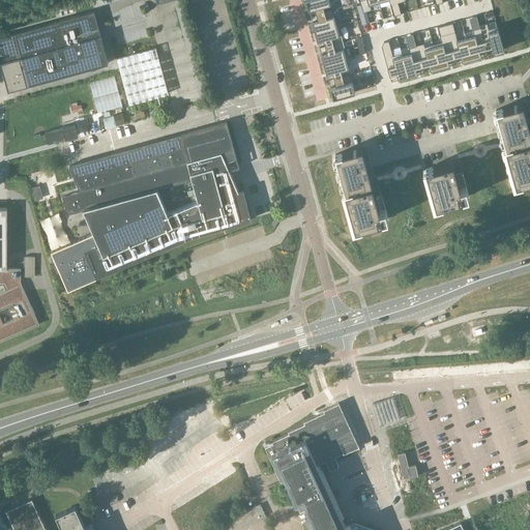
[(328,0),(305,0),(308,8),(314,7),(316,13),(324,11),(324,10),(322,4),(330,2),(328,0)]
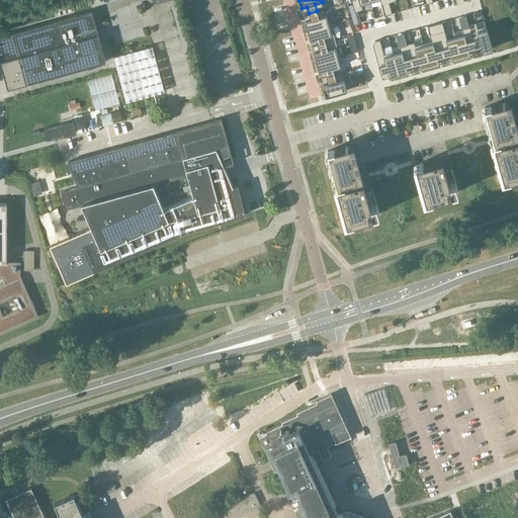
[(351,0),(354,11),(362,9),(360,3),(370,1),(369,0),(351,0)]
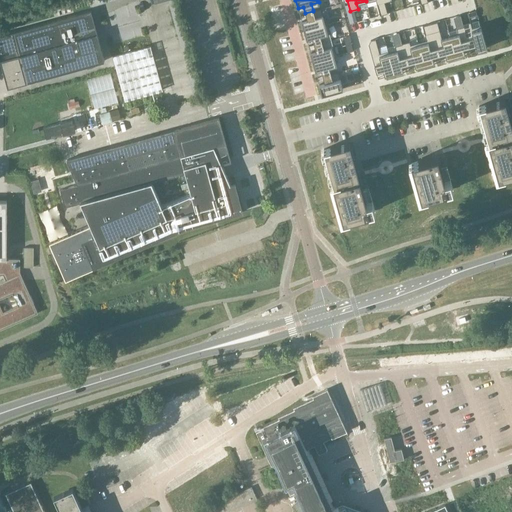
[(365,0),(366,1),(368,0),(375,0),(380,15),(387,13),(384,2),(383,0),(365,0)]
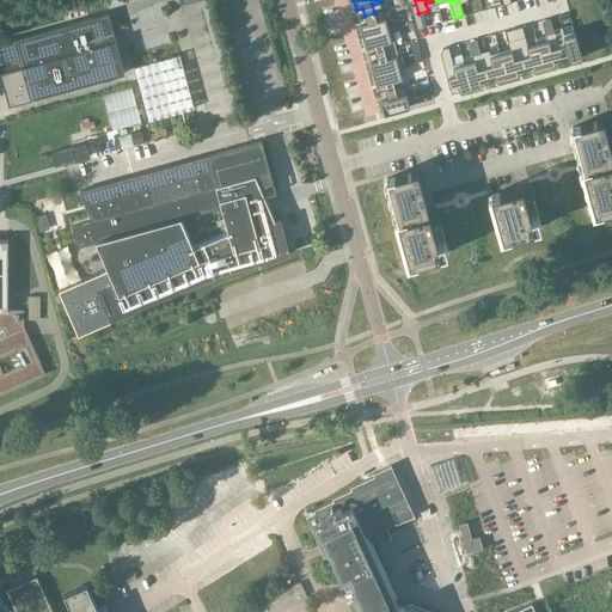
[(367,23),(360,25),(363,36),(389,30),(387,29),(383,10),(374,12),(374,13),(365,16),(367,23)]
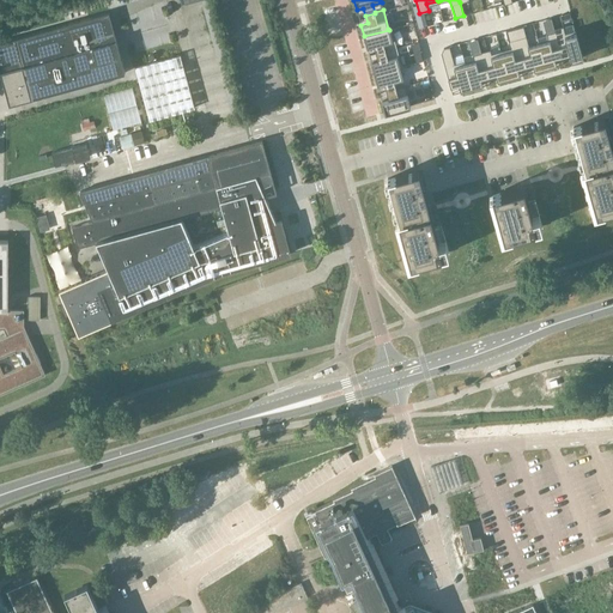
[(14,38),(0,42),(0,71),(0,73),(4,72),(12,104),(31,99),(90,83),(125,73),(109,13),(70,24),(14,38)]
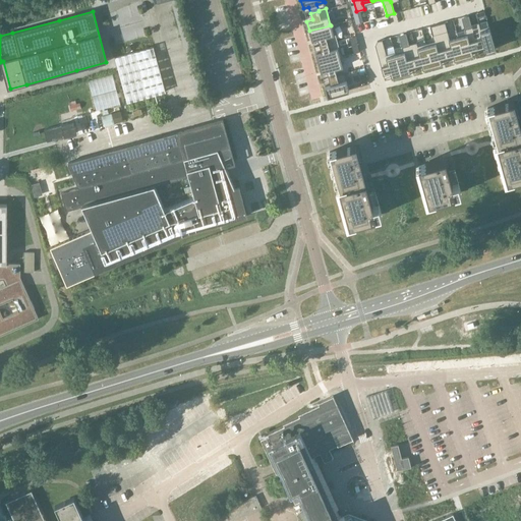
[(445,22),(437,24),(446,57),(453,55),(454,60),(463,58),(457,37),(449,39),(445,22)]
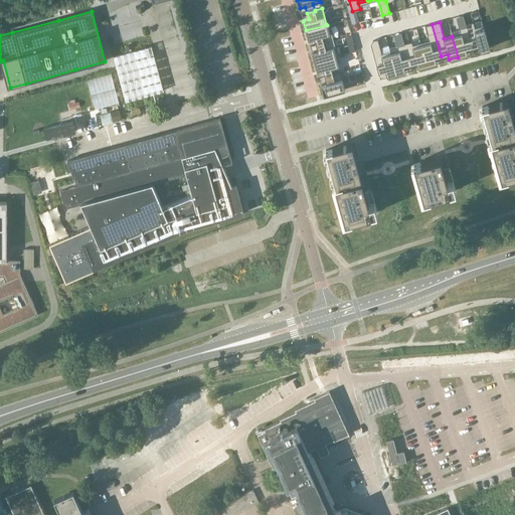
[(473,22),(465,24),(466,26),(472,47),(478,45),(480,51),(489,48),(483,25),(475,28),(473,22)]
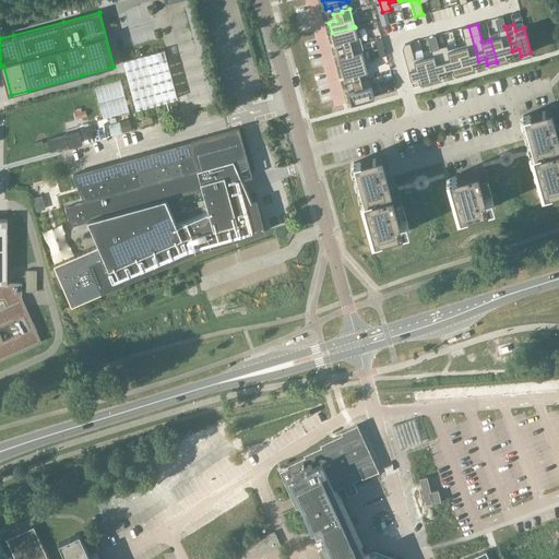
[(355,27),(332,33),(335,44),(341,42),(343,49),(361,44),(357,25),(354,26),(355,27)]
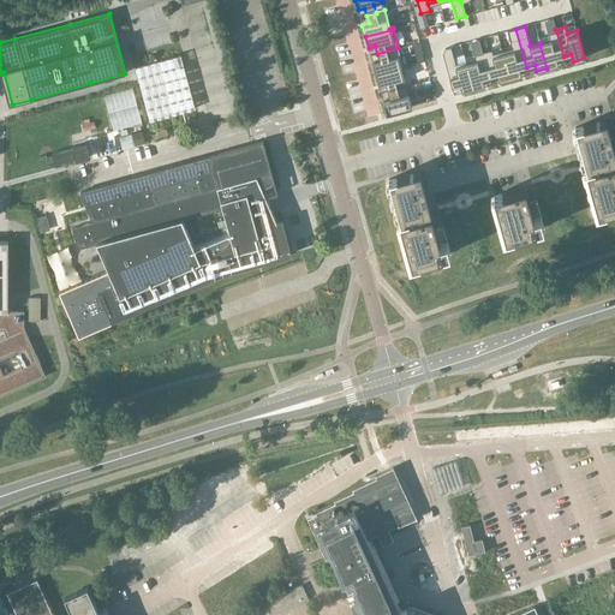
[(512,48),(502,51),(509,78),(520,76),(519,69),(526,67),(515,29),(507,31),(512,48)]
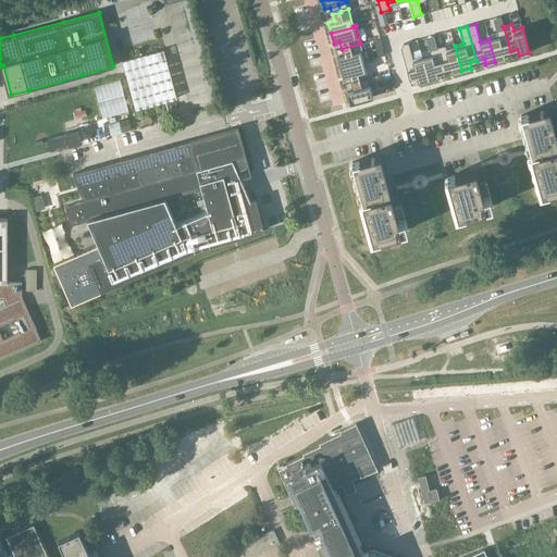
[(498,37),(489,39),(495,62),(505,59),(504,53),(510,51),(504,28),(496,31),(498,37)]
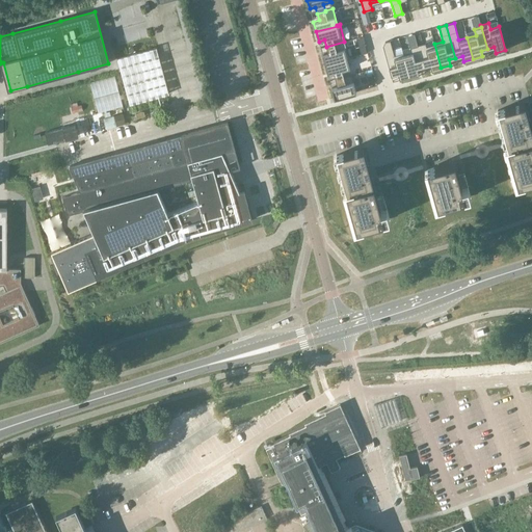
[(384,42),(382,46),(391,76),(398,74),(399,79),(408,77),(403,55),(403,53),(394,55),(390,41),(384,42)]
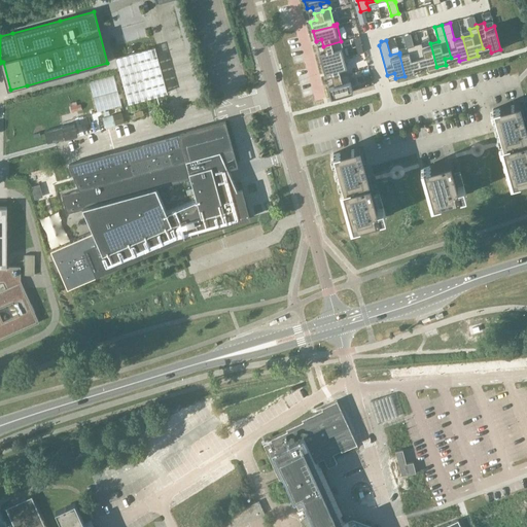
[(325,53),(319,54),(322,64),(343,58),(343,59),(346,58),(341,41),(323,46),(325,53)]
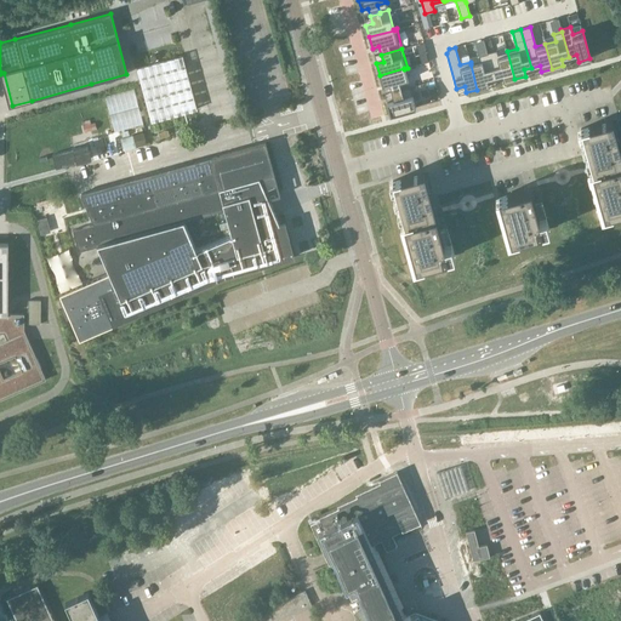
[(496,50),(486,52),(486,53),(488,53),(494,78),(502,75),(503,83),(514,79),(507,51),(497,55),(496,50)]
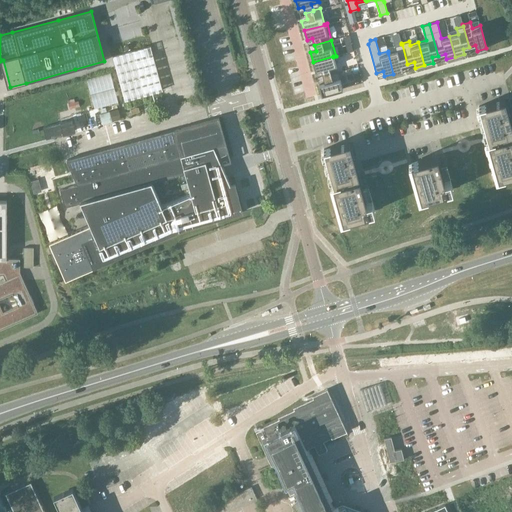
[(388,53),(393,74),(403,71),(401,66),(407,64),(402,44),(401,44),(394,46),(396,51),(388,53)]
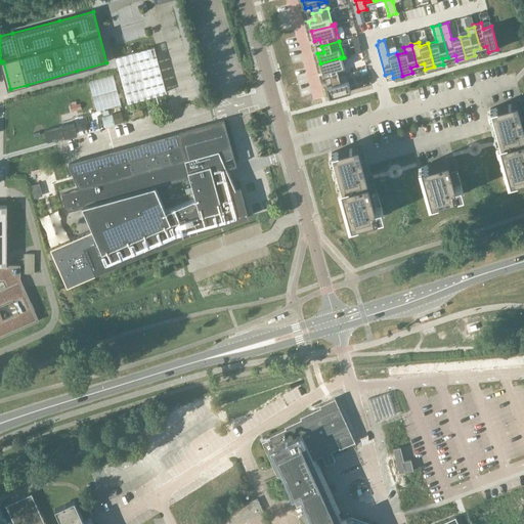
[(115,56),(127,102),(166,91),(154,46),(115,56)]
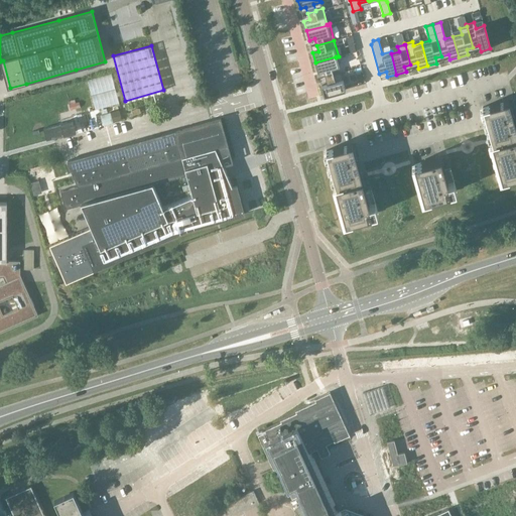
[(336,56),(315,62),(317,72),(324,71),(326,77),(334,75),(334,74),(332,69),(339,67),(336,57),(336,56)]
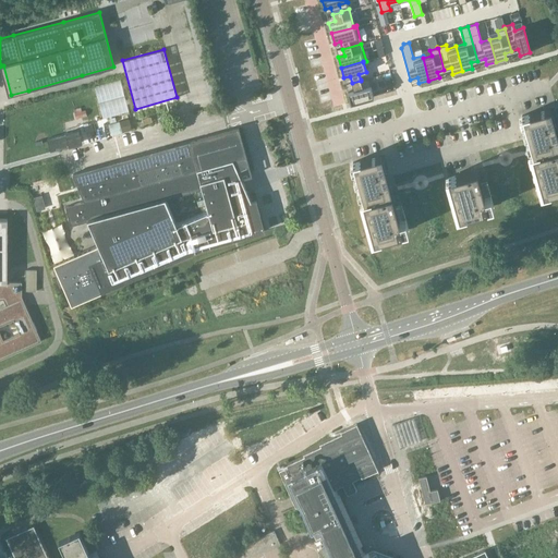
[(353,89),(348,92),(351,102),(373,96),(368,77),(361,80),(361,81),(352,83),(353,89)]
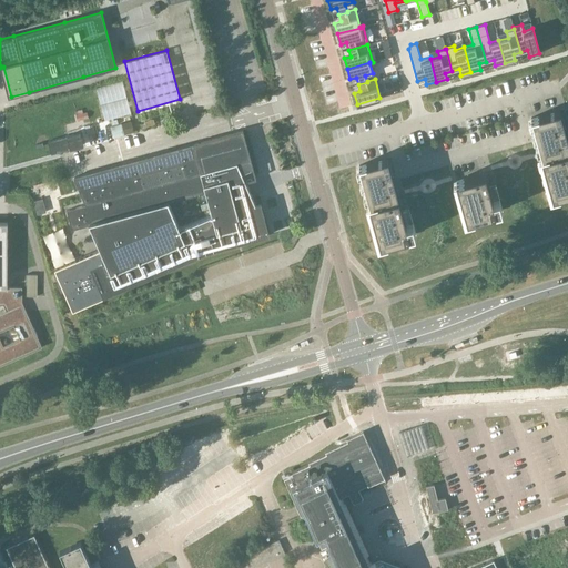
[(567,154),(556,111),(531,118),(553,195),(567,191),(567,154)]
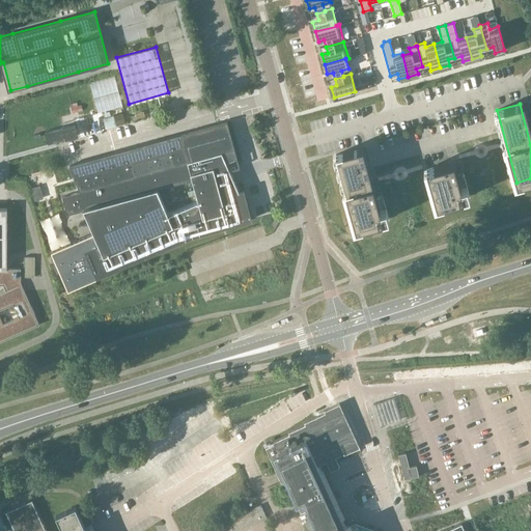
[(122,113),(103,118),(106,129),(126,123),(122,113)]
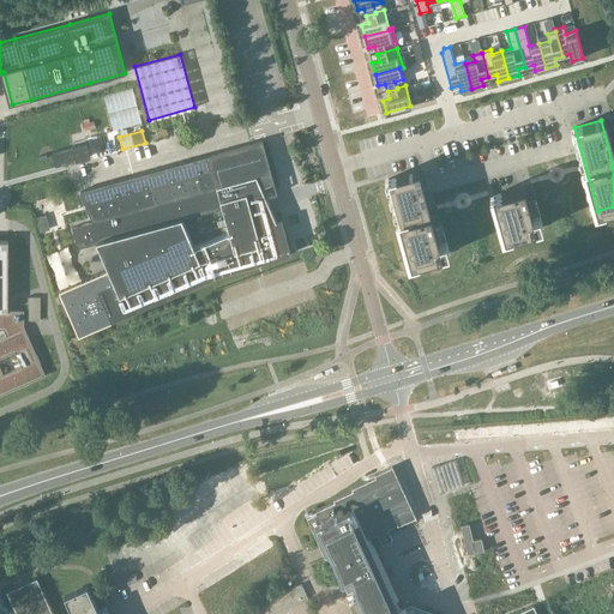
[(91,222),(71,227),(77,248),(96,244),(107,269),(59,290),(78,336),(127,314),(127,313),(223,272),(290,253),(286,236),(282,220),(276,222),(265,198),(276,193),(262,140),(209,156),(209,155),(79,191),(91,222)]
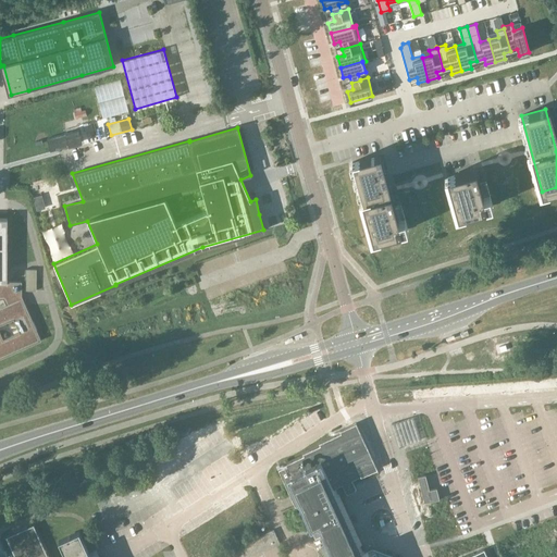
[(82,143),(78,130),(47,138),(50,151),(82,143)]
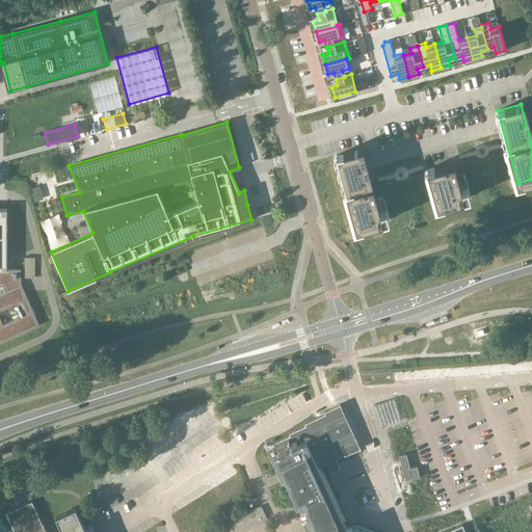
[(360,149),(336,155),(356,228),(389,219),(387,209),(382,210),(380,203),(375,205),(360,149)]
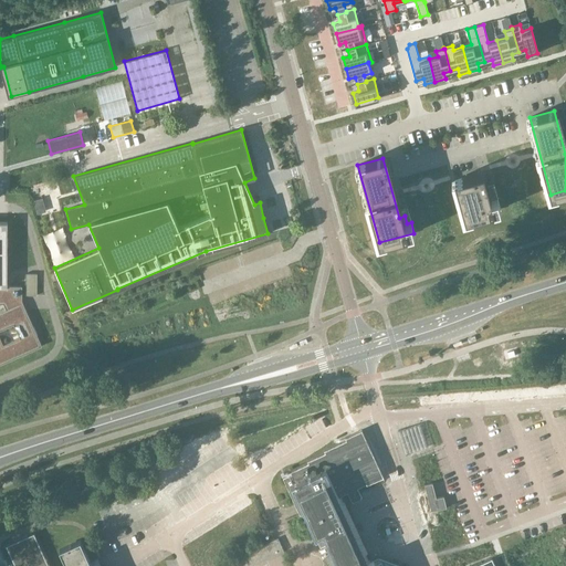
[(479,173),(454,179),(465,219),(500,209),(498,199),(493,200),(491,191),(485,194),(479,173)]
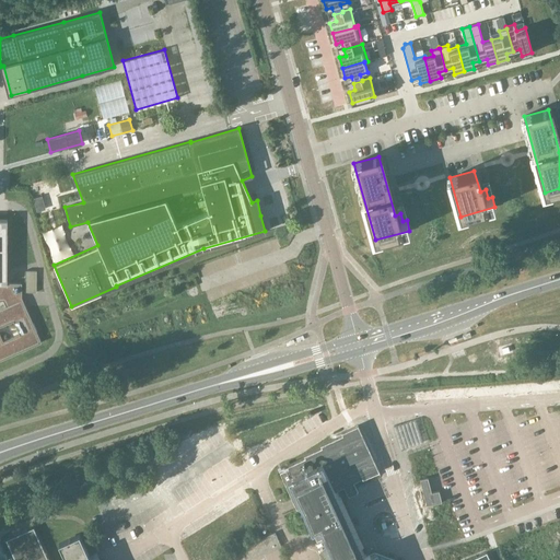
[(0,300),(3,301),(6,305),(0,307),(0,360),(42,342),(22,299),(22,283),(7,283),(7,220),(0,219),(0,300)]
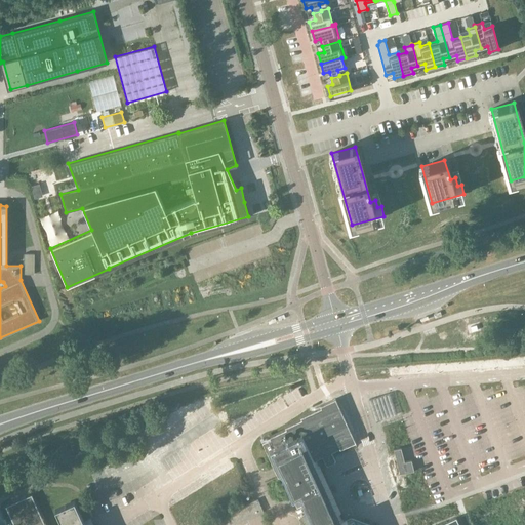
[(335,461),(331,452),(339,448),(340,449),(356,442),(335,398),(320,405),(321,407),(300,416),(301,418),(285,427),(286,429),(270,436),(271,438),(263,441),(278,476),(282,475),(296,507),(305,503),(314,524),(349,524),(348,522),(344,523),(342,520),(341,520),(314,459),(322,455),(326,466),(335,461)]
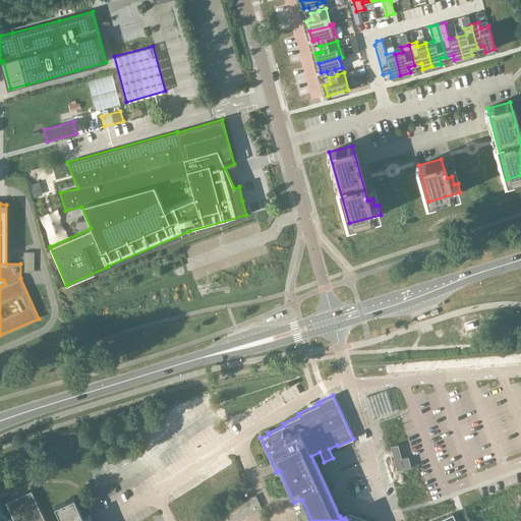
[(505,449),(514,445),(511,438),(502,441),(505,449)]
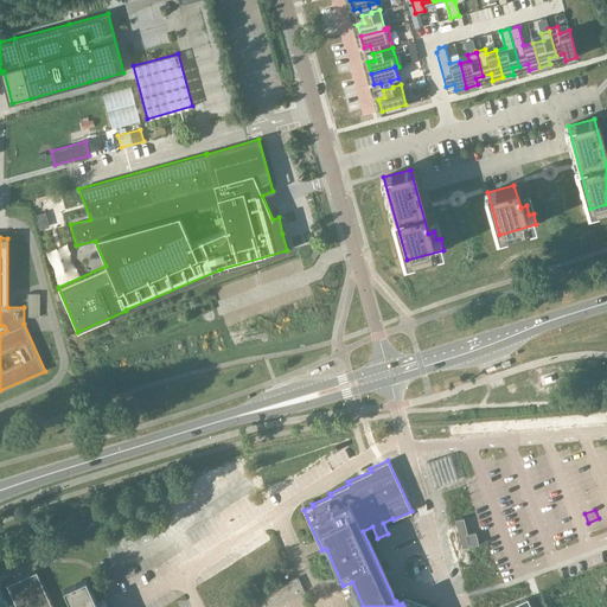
[(51,606),(39,579),(36,572),(6,585),(16,606),(98,606),(96,600),(95,600),(85,579),(63,589),(71,606),(51,606)]
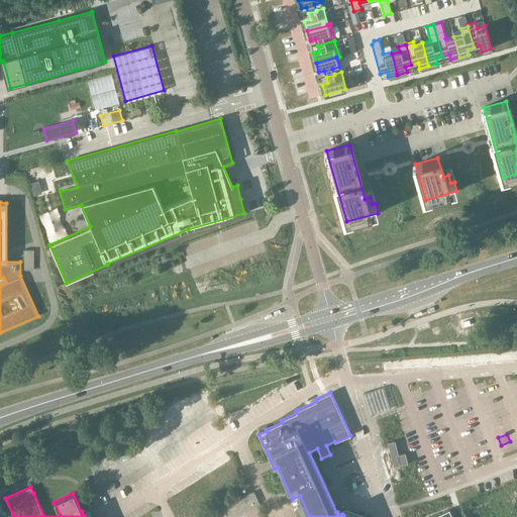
[(205,516),(228,516),(259,503),(253,492),(204,514),(205,516)]
